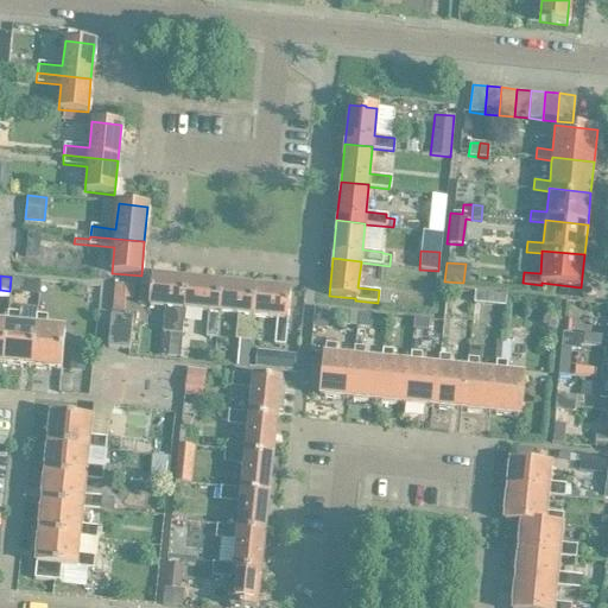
[(100,292),(120,293),(121,277),(101,276),(100,292)]
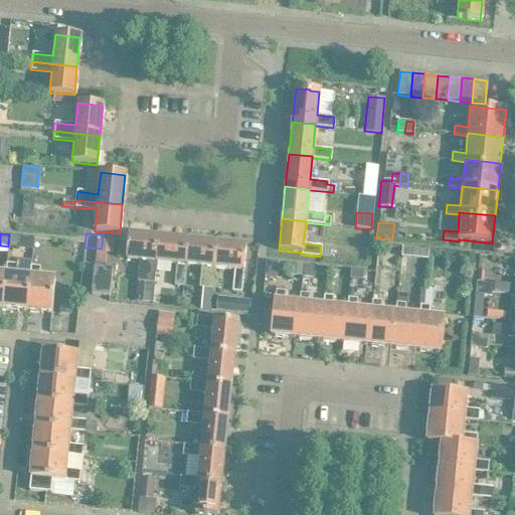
[(155,262),(157,237),(128,234),(126,259),(146,261),(144,282),(153,283),(155,262)]
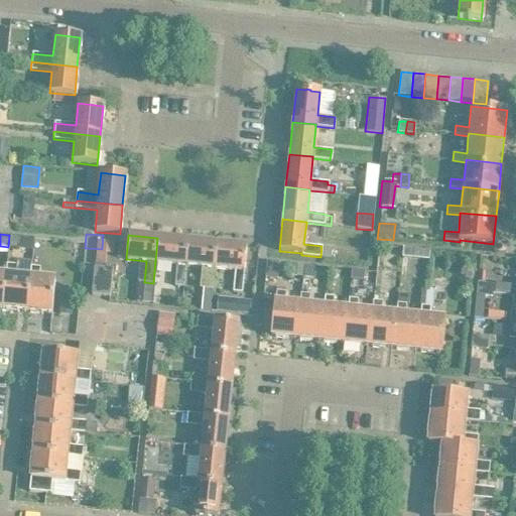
[(182,286),(184,265),(186,241),(157,238),(155,262),(175,264),(173,285),(182,286)]
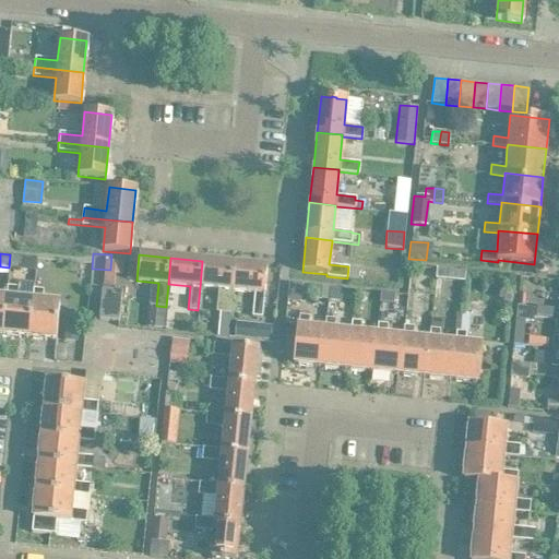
[(234,264),(202,261),(200,287),(218,289),(216,312),(228,313),(232,290),(234,264)]
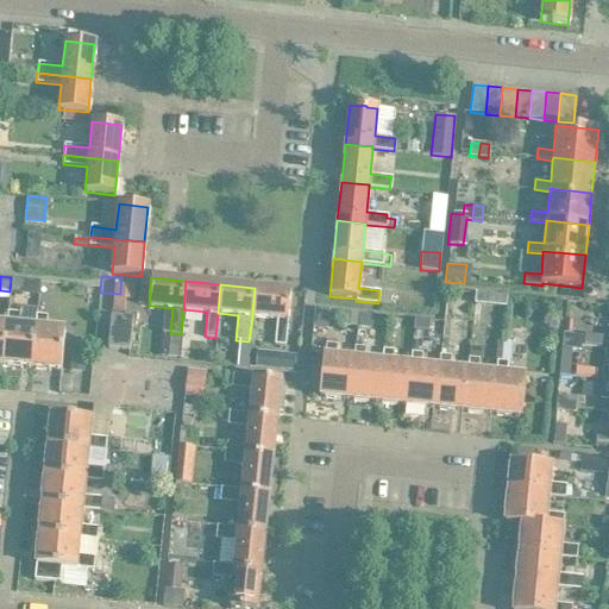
[(255,288),(252,316),(276,319),(274,344),(283,345),(286,320),(287,320),(290,292),(255,288)]
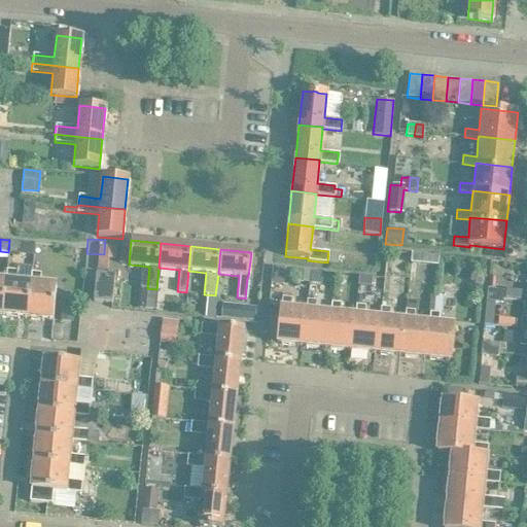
[(5,281),(2,316),(26,318),(30,283),(14,281),(15,271),(6,270),(5,281)]
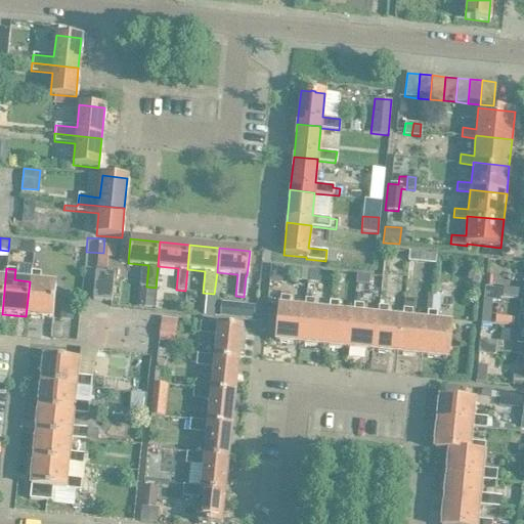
[(307,280),(308,269),(295,268),(294,279),(307,280)]
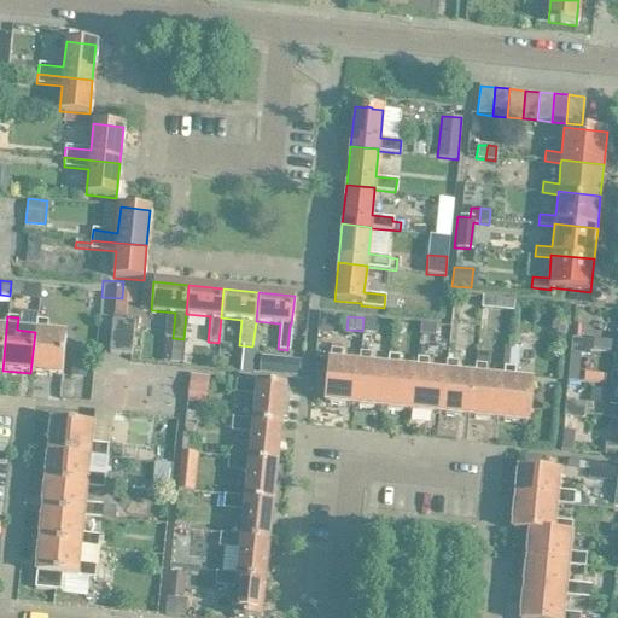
[(35,332),(30,373),(60,377),(64,334),(46,333),(47,320),(36,319),(35,332)]
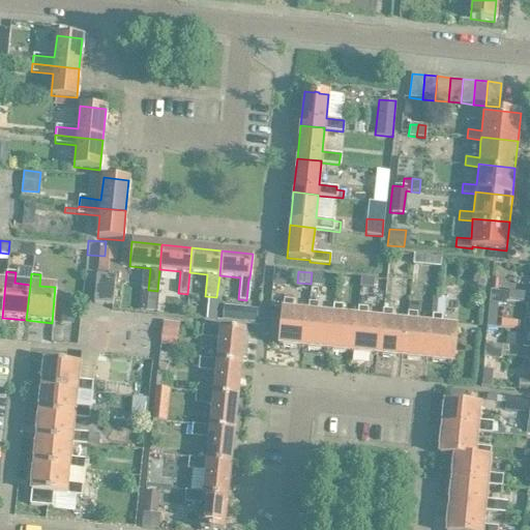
[(96,275),(93,303),(112,305),(115,277),(96,275)]
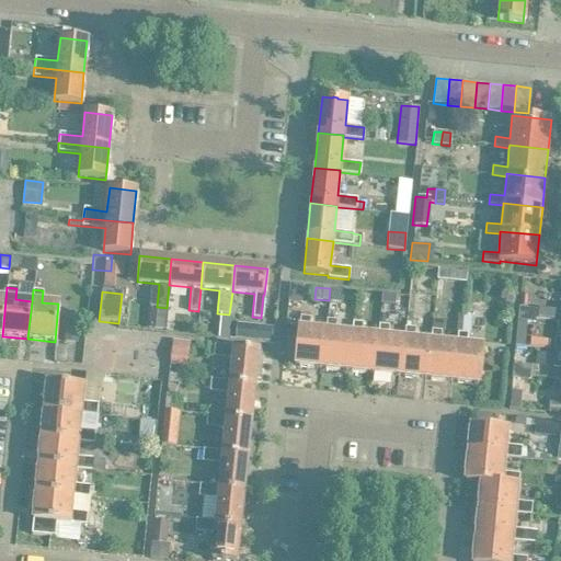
[(395,305),(396,295),(381,294),(380,304),(395,305)]
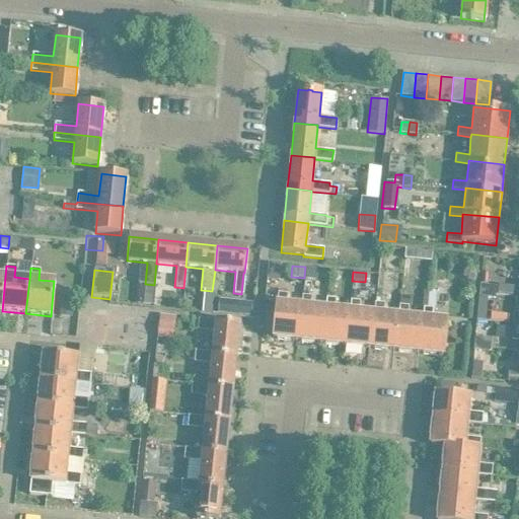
[(487,297),(488,285),(479,284),(478,296),(487,297)]
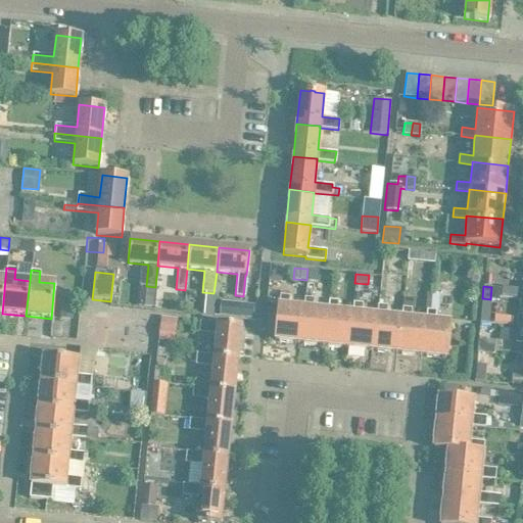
[(491,287),(490,299),(498,299),(500,288),(491,287)]
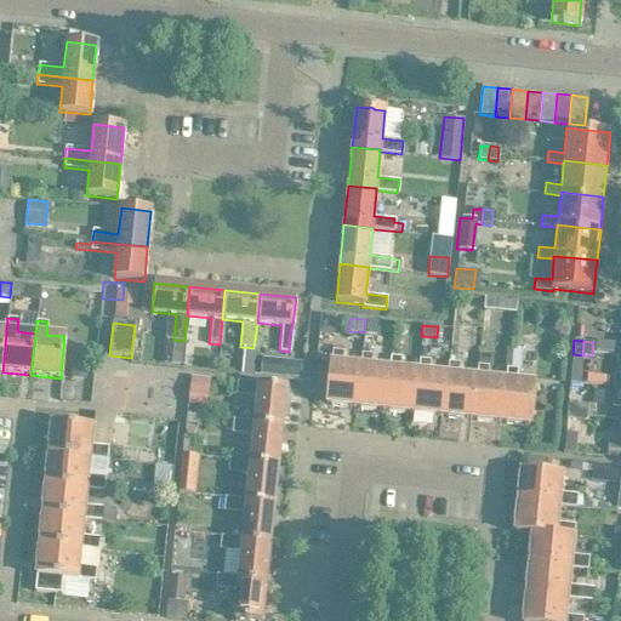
[(594,351),(615,353),(616,342),(596,341),(594,351)]
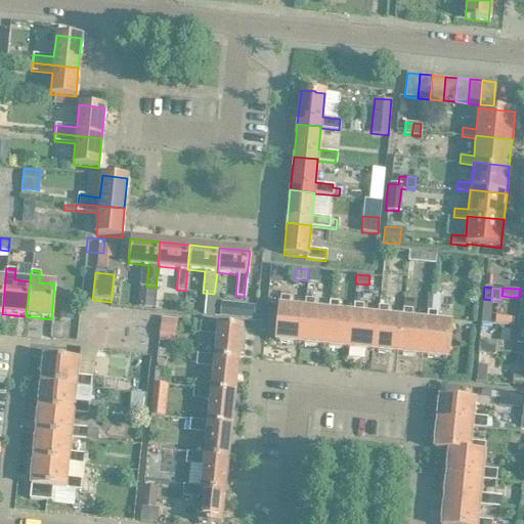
[(300,345),(303,310),(288,308),(289,298),(279,297),(278,307),(277,307),(274,342),(300,345)]
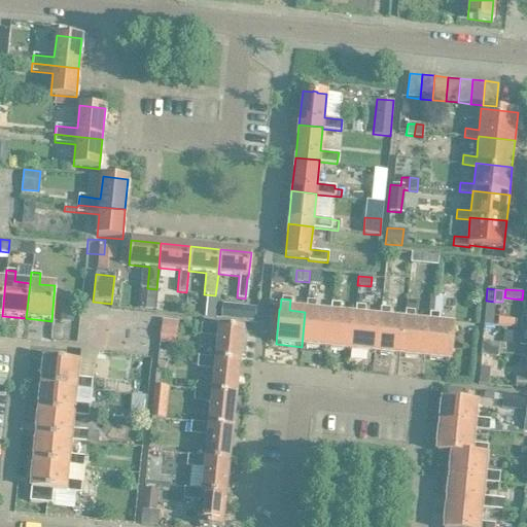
[(326,349),(329,314),(314,313),(315,302),(306,301),(305,312),(302,347),(326,349)]
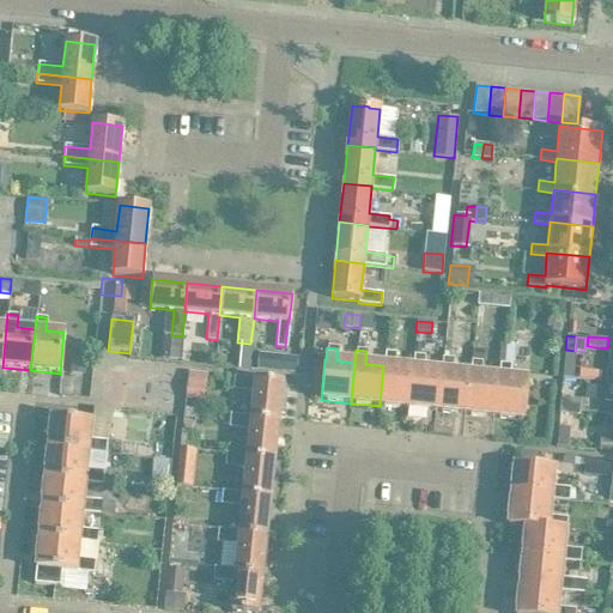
[(408,410),(437,412),(441,371),(423,370),(424,352),(416,351),(416,356),(413,356),(412,369),(408,410)]
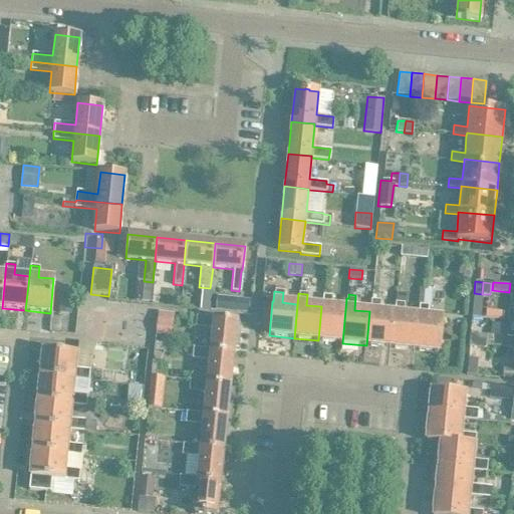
[(342,343),(345,309),(330,307),(331,296),(322,295),(321,306),(318,340),(342,343)]
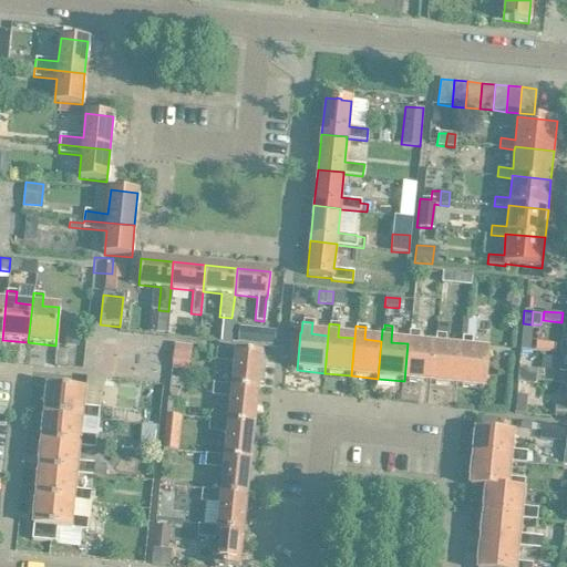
[(257,329),(256,343),(274,346),(276,331),(257,329)]
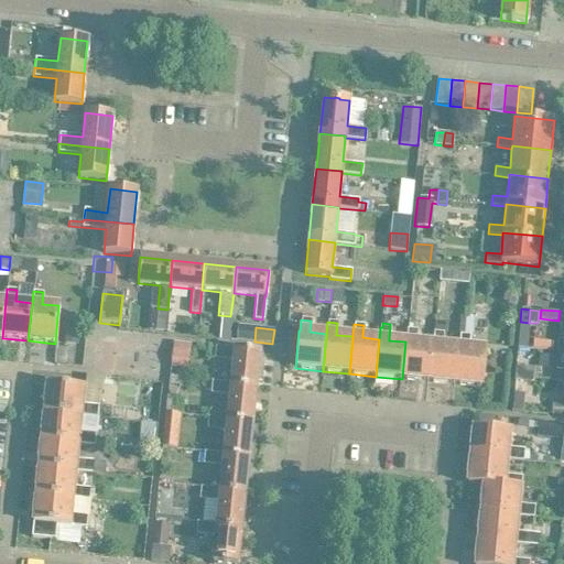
[(430,382),(433,344),(415,343),(416,331),(407,329),(405,342),(402,379),(430,382)]
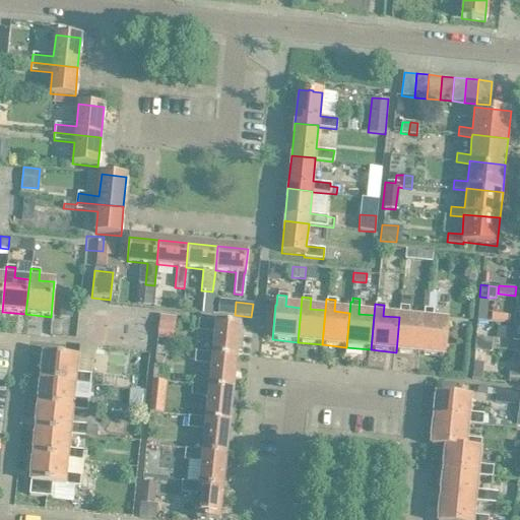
[(72,317),(72,306),(60,305),(59,316),(72,317)]
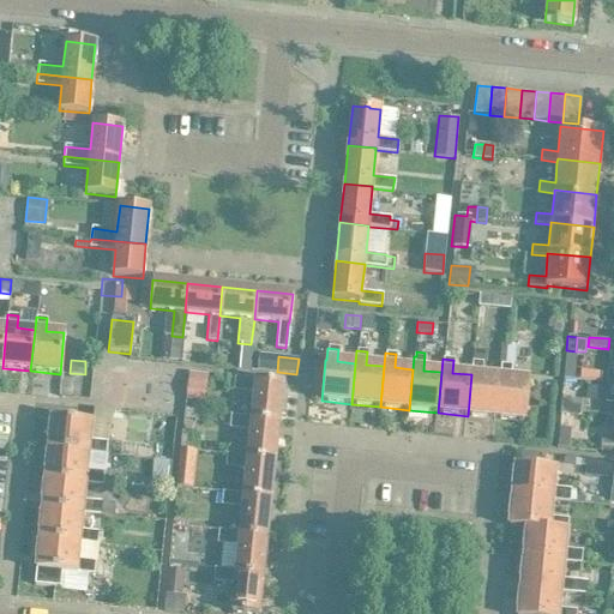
[(473,361),(471,374),(468,416),(495,419),(499,378),(482,375),(483,362),(473,361)]
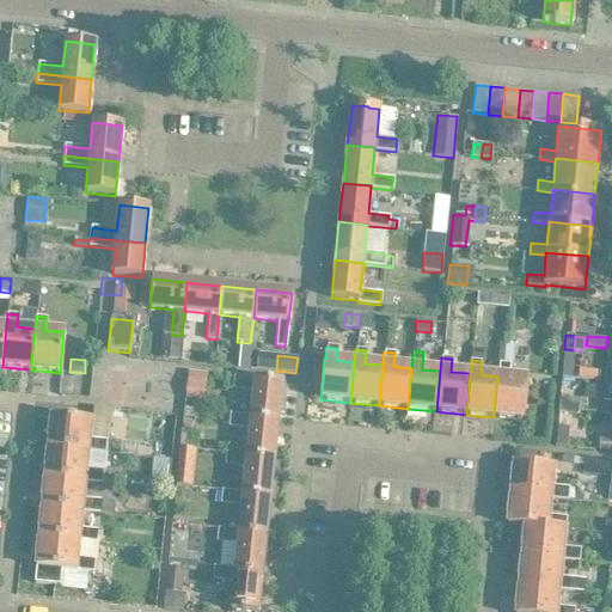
[(116,399),(135,399),(136,363),(117,363),(116,399)]
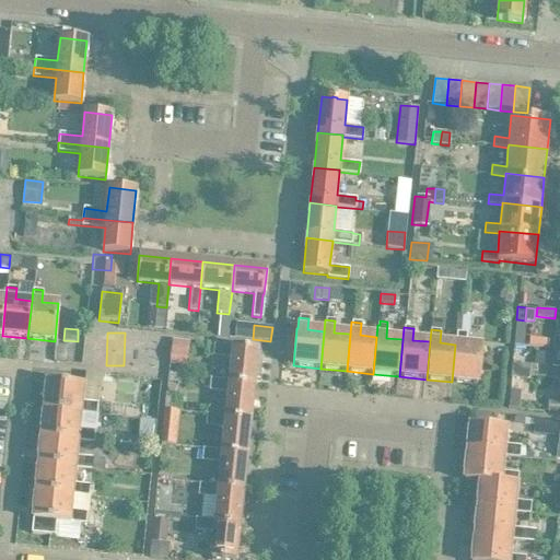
[(455,345),(452,382),(479,385),(482,347),(465,346),(466,333),(456,333),(455,345)]
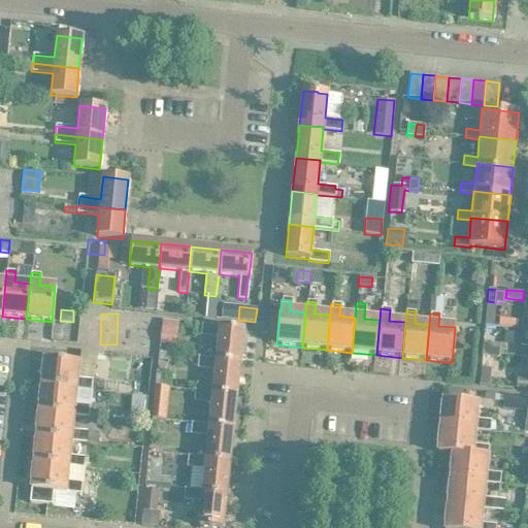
[(220,326),(192,323),(191,333),(219,336),(216,358),(216,361),(239,363),(242,330),(220,327),(220,326)]
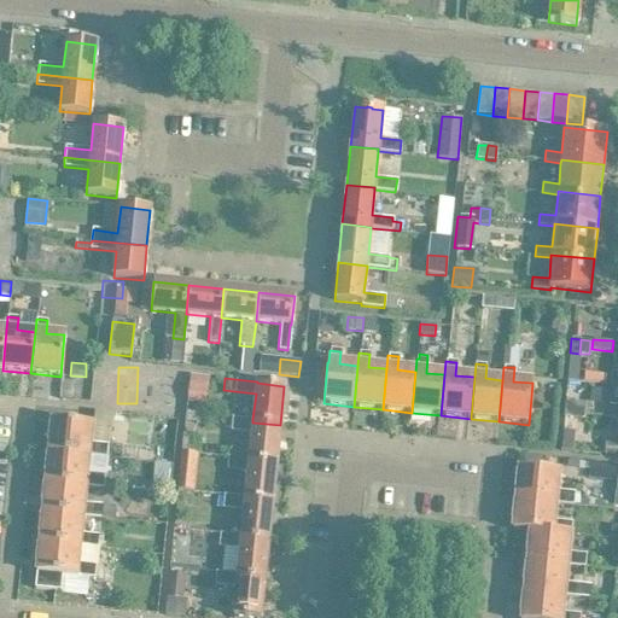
[(617,385),(611,385),(607,417),(617,417),(617,385)]
